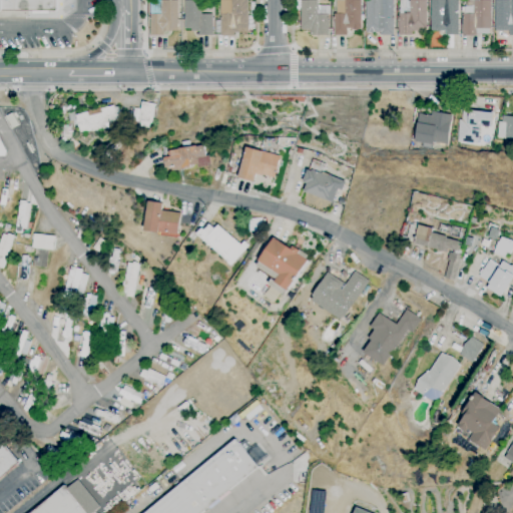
[(57,0),(57,11),(0,11),(0,0),(57,0)]
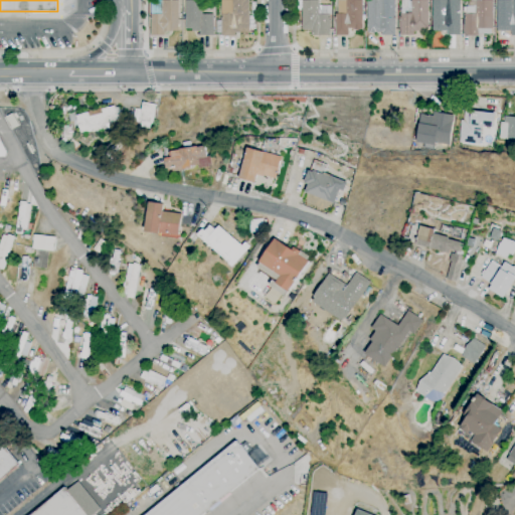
[(179,0),(179,32),(164,32),(164,36),(151,36),(151,0),(179,0)]
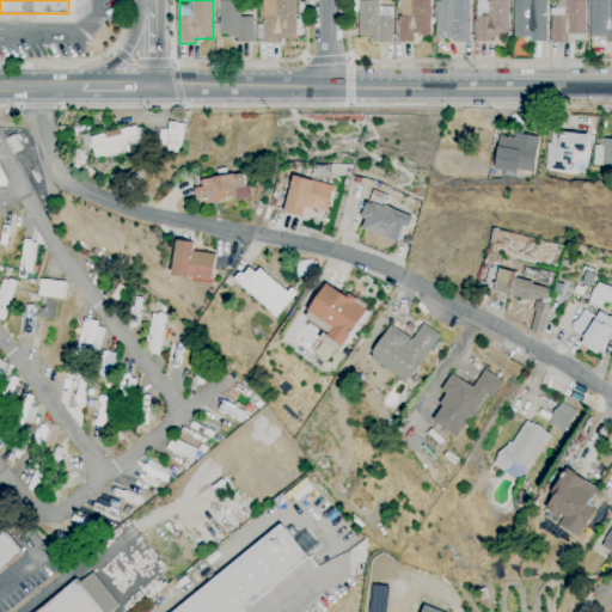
[(240,0),(240,17),(254,17),(254,43),(234,43),(234,37),(227,37),(227,35),(221,35),(221,0),(240,0)]
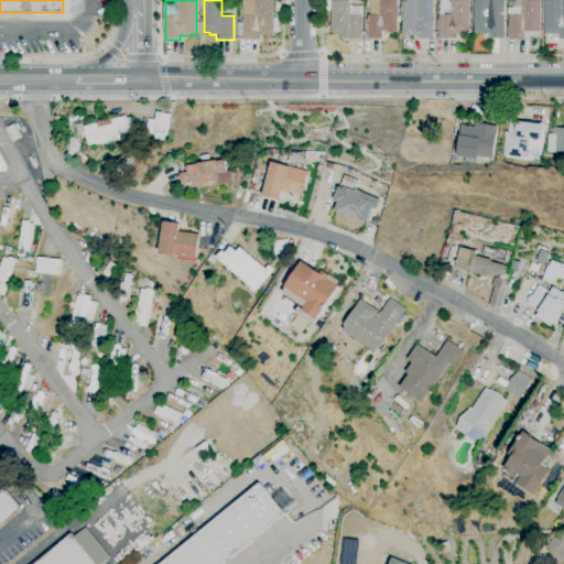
[(273,0),(273,11),(277,11),(277,18),(272,18),(272,36),(257,36),(257,40),(242,40),(242,15),(255,15),(255,0),(273,0)]
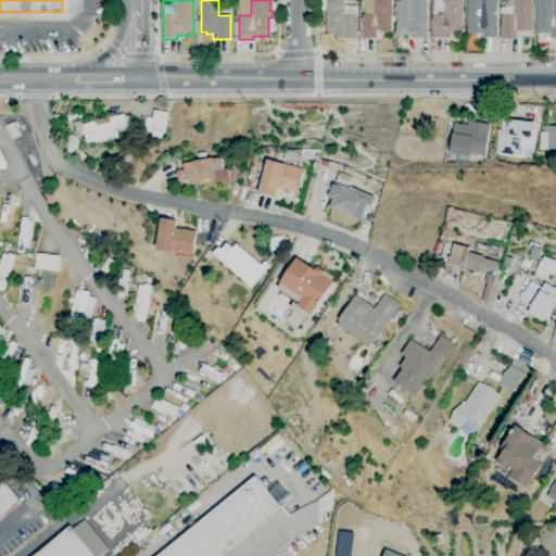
[(358,16),(356,16),(356,39),(337,39),(336,33),(326,33),(326,12),(320,12),(320,0),(344,0),(344,7),(358,7),(358,16)]
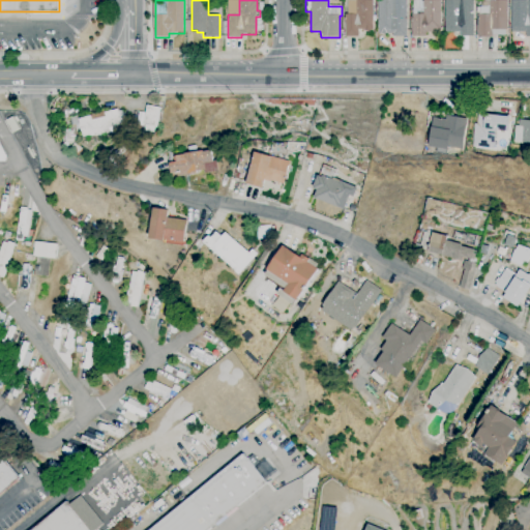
[(374,0),(374,30),(363,30),(359,30),(359,37),(345,37),(345,20),(344,20),(344,19),(345,19),(345,15),(348,15),(348,1),(356,1),(356,0),(374,0)]
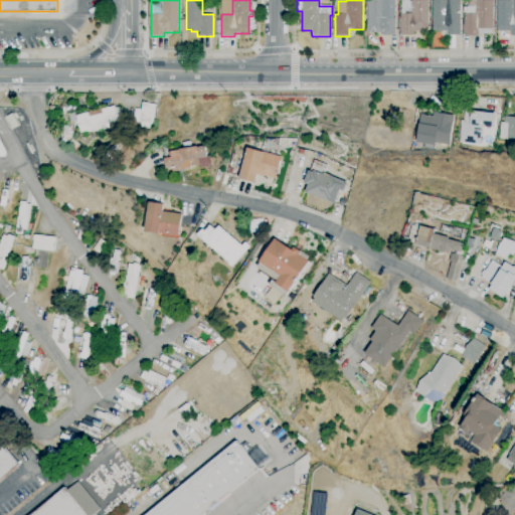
[(395,0),(395,36),(382,36),(382,32),(367,33),(367,0),(395,0)]
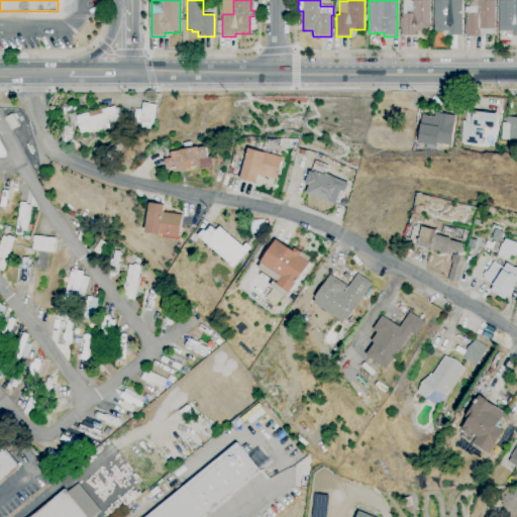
[(429,0),(429,31),(415,31),(416,35),(402,35),(402,14),(403,14),(403,9),(404,9),(404,0),(411,0),(411,2),(413,2),(413,0),(429,0)]
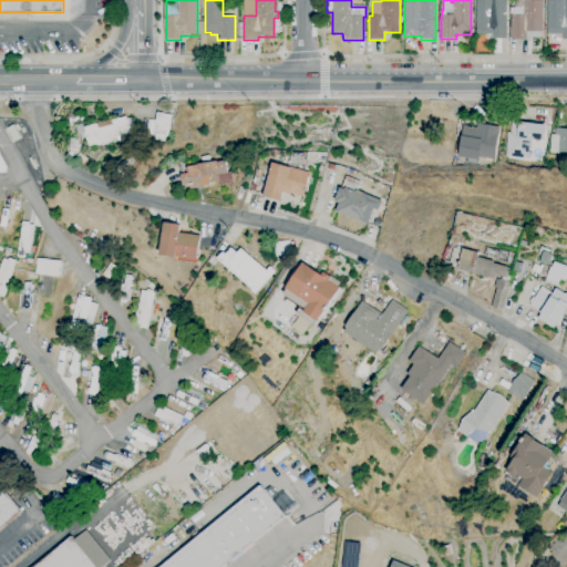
[(507,0),(507,39),(492,39),(492,34),(476,34),(476,0),(507,0)]
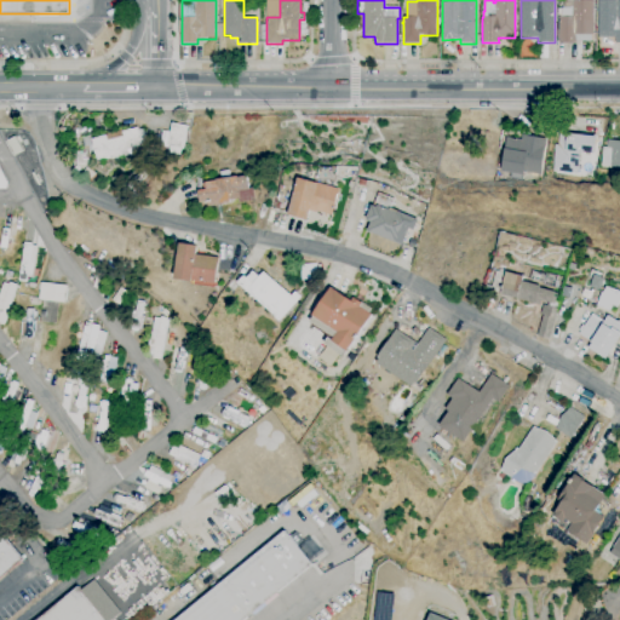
[(593,0),(593,35),(592,35),(592,40),(577,40),(577,44),(560,44),(560,17),(560,15),(562,15),(562,9),(573,9),(573,0),(593,0)]
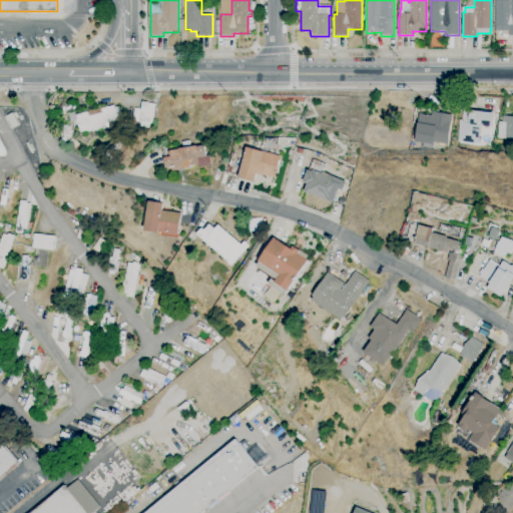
[(512,0),(512,36),(509,36),(509,31),(495,31),(495,0),(512,0)]
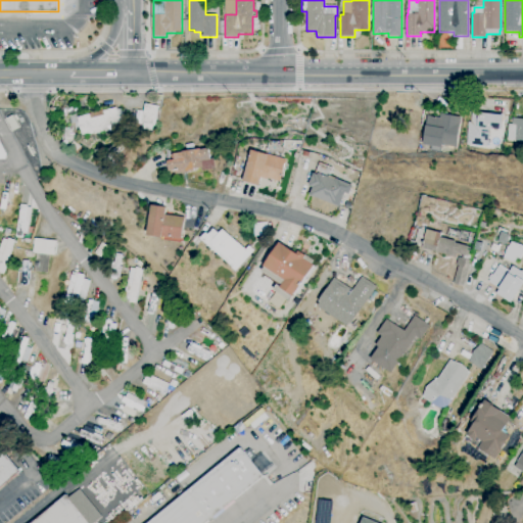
[(151,131),(142,129),(143,124),(141,124),(144,104),(157,106),(153,126),(152,126),(151,131)]
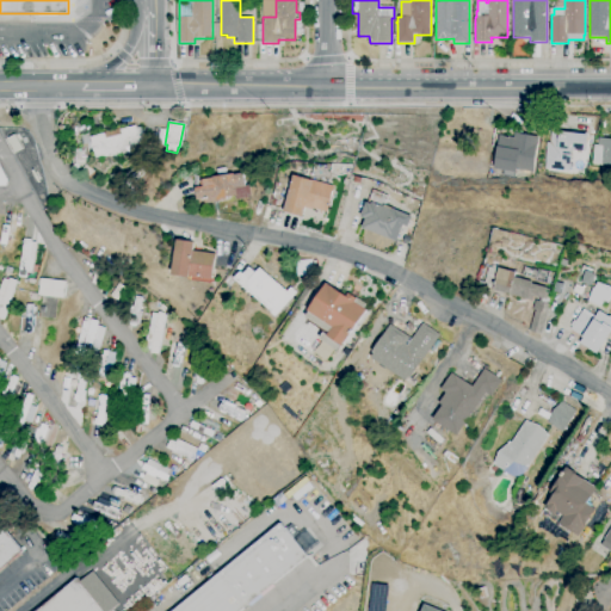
[(94,158),(92,148),(87,149),(86,143),(91,142),(90,137),(104,134),(103,133),(119,129),(121,133),(141,128),(144,140),(139,141),(139,144),(133,146),(134,150),(119,154),(109,156),(109,154),(94,158)]
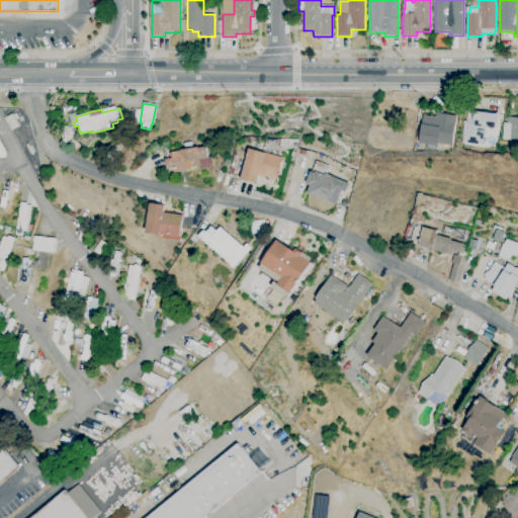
[(482,146),(480,145),(480,146),(476,145),(461,143),(463,121),(465,121),(466,109),(473,110),(473,111),(498,114),(496,128),(484,126),(483,134),(484,134),(483,137),(482,146)]
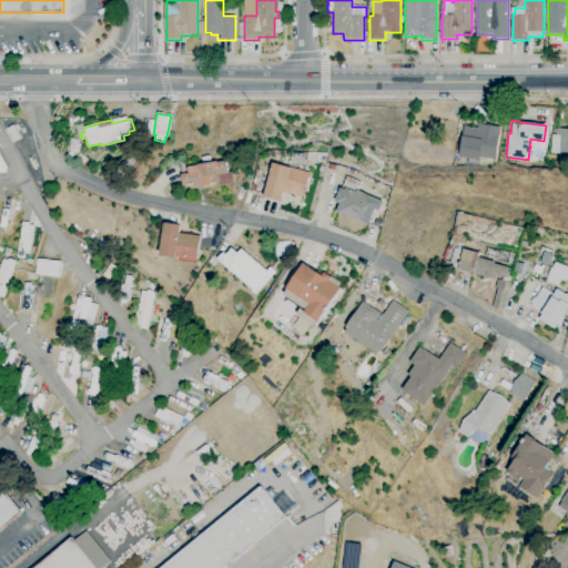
[(477,166),(466,164),(467,159),(458,158),(462,137),(463,137),(464,125),(477,129),(478,123),(500,128),(499,135),(498,135),(494,160),(479,158),(479,161),(477,161),(477,166)]
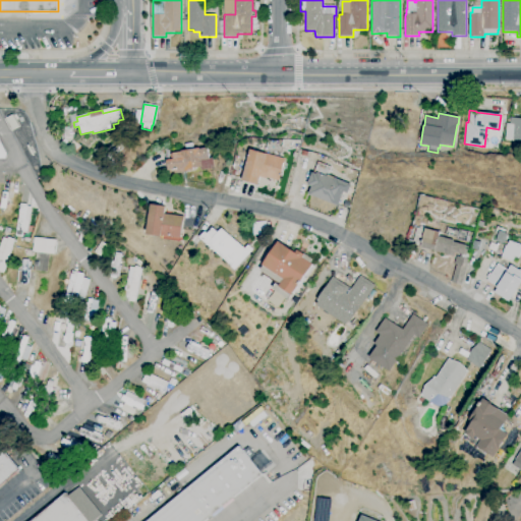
[(513,140),(504,139),(506,124),(510,124),(510,118),(520,118),(520,139),(514,139),(513,140)]
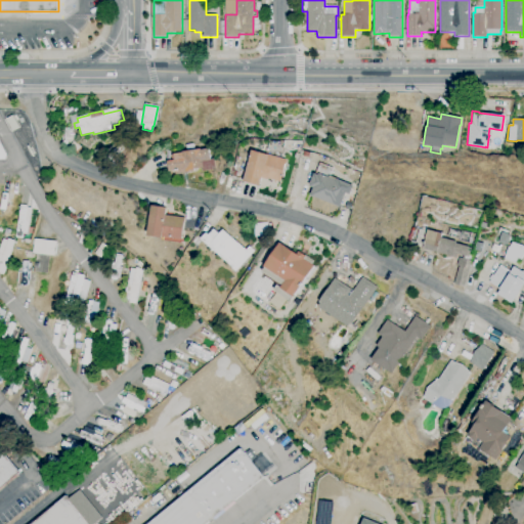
[(76,153),(70,145),(75,140),(81,147),(76,153)]
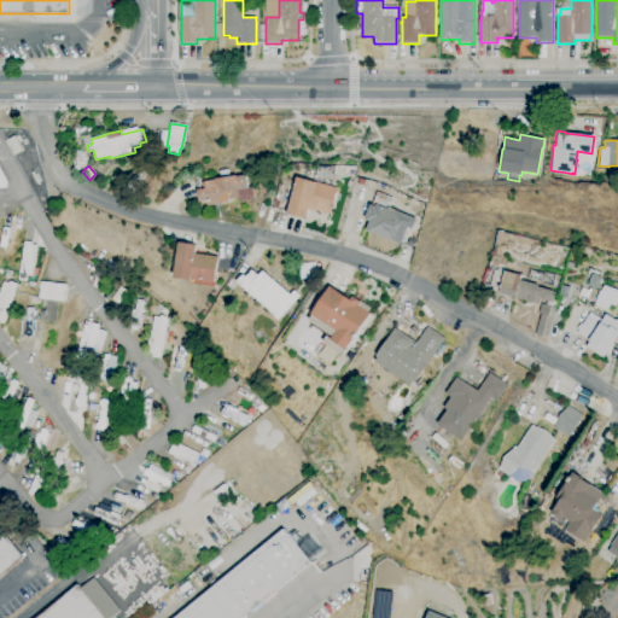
[(207,207),(205,202),(199,203),(197,191),(205,190),(205,186),(202,186),(202,182),(205,182),(215,180),(215,179),(235,176),(235,178),(245,176),(248,188),(238,190),(239,198),(228,199),(228,203),(207,207)]
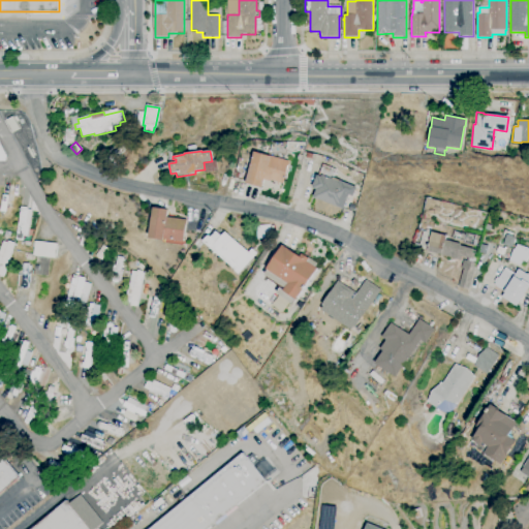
[(271,157),(271,156),(289,161),(283,184),(271,181),(271,182),(265,180),(261,188),(245,184),(254,152),(271,157)]
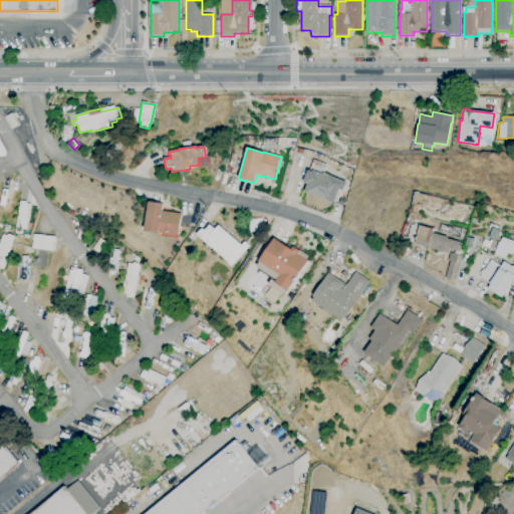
[(333,204),(304,192),(307,185),(305,185),(305,184),(303,183),(308,171),(312,172),(313,170),(310,169),(314,160),(326,165),(323,173),(331,176),(346,183),(342,191),(339,190),(333,204)]
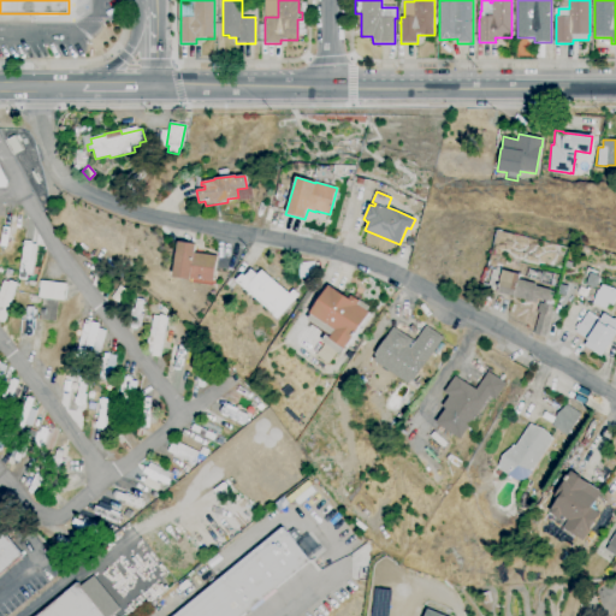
[(5,254),(0,253),(0,246),(4,225),(9,226),(9,230),(13,231),(11,244),(6,244),(5,254)]
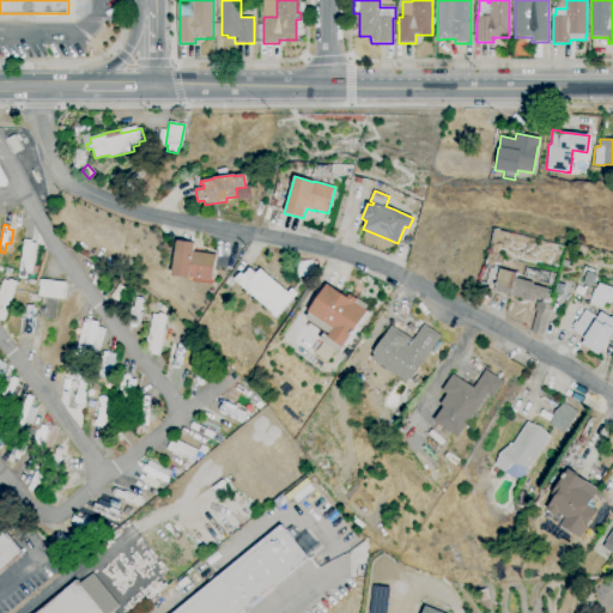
[(32,274),(28,273),(26,279),(18,278),(24,240),(31,241),(31,243),(37,243),(32,274)]
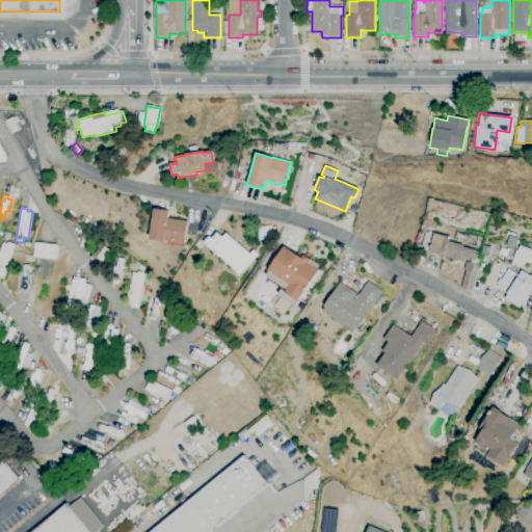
[(183,244),(165,241),(165,242),(149,240),(155,209),(169,211),(168,218),(187,221),(183,244)]
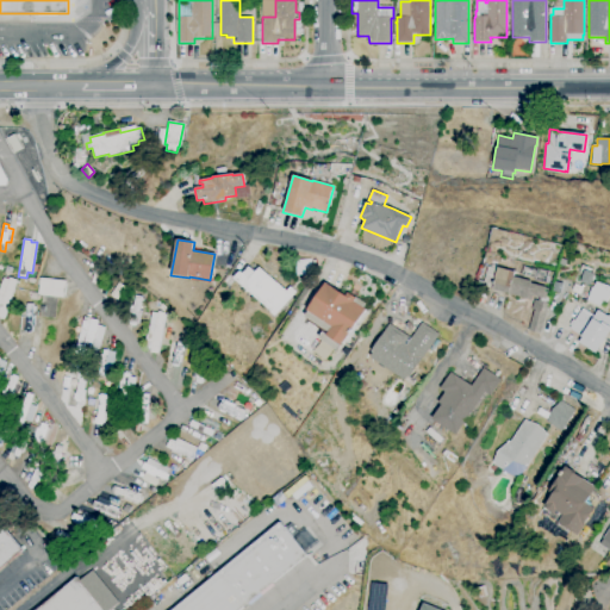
[(540,335),(528,332),(534,310),(531,310),(534,300),(539,302),(539,299),(534,297),(533,302),(509,294),(492,290),(478,285),(479,280),(484,281),(489,267),(490,267),(490,266),(498,268),(498,267),(509,271),(509,269),(515,272),(515,274),(515,275),(515,278),(530,281),(530,284),(546,287),(545,292),(547,293),(546,297),(551,298),(540,335)]
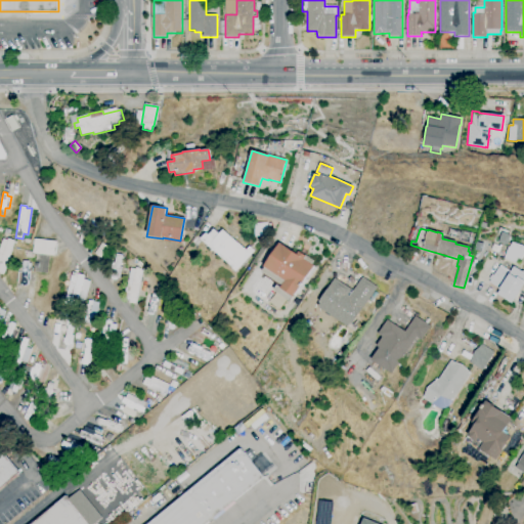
[(236,272),(231,268),(232,267),(201,239),(206,233),(208,235),(213,229),(219,234),(222,230),(245,250),(248,246),(254,252),(236,272)]
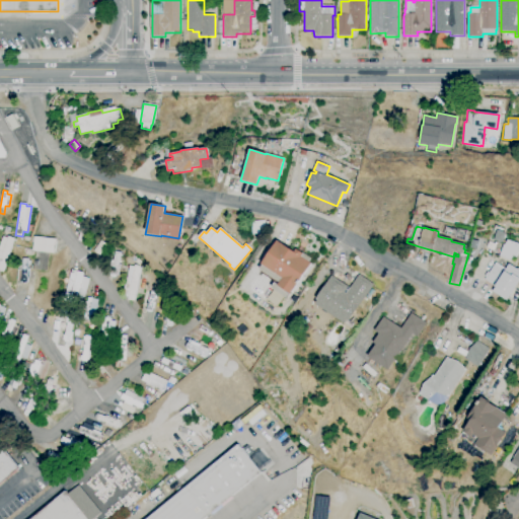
[(467,242),(455,238),(457,229),(469,232),(467,242)]
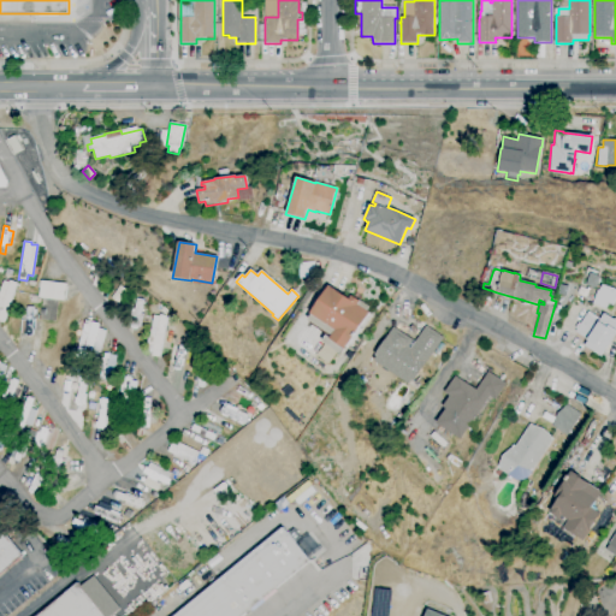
[(596,289),(586,285),(591,273),(600,277),(596,289)]
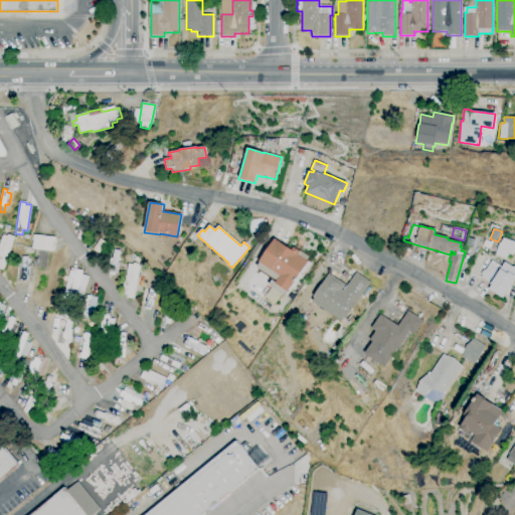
[(3,270),(0,269),(0,242),(3,234),(7,236),(7,235),(13,237),(3,270)]
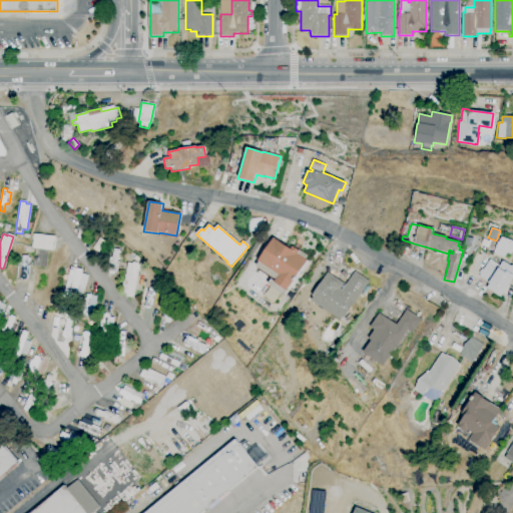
[(54,251),(32,248),(34,234),(56,236),(54,251)]
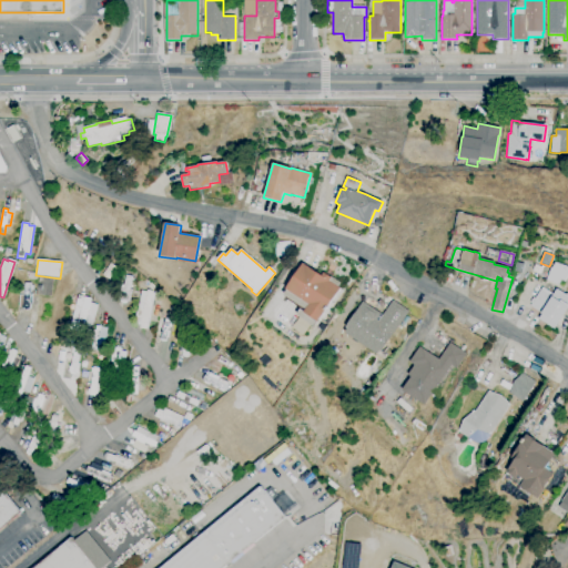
[(560,286),(546,281),(551,269),(553,269),(555,262),(567,267),(567,273),(565,282),(561,281),(560,286)]
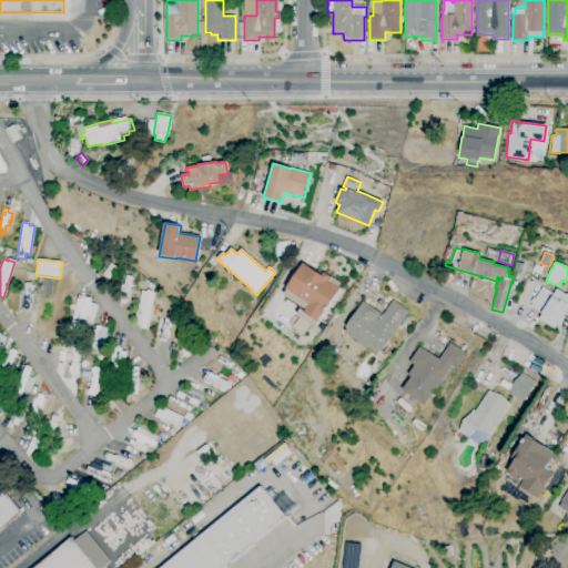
[(317,323),(304,313),(305,310),(284,295),(286,290),(285,290),(303,263),(322,275),(323,273),(332,279),(330,281),(340,288),(327,307),(328,307),(326,311),(317,323)]
